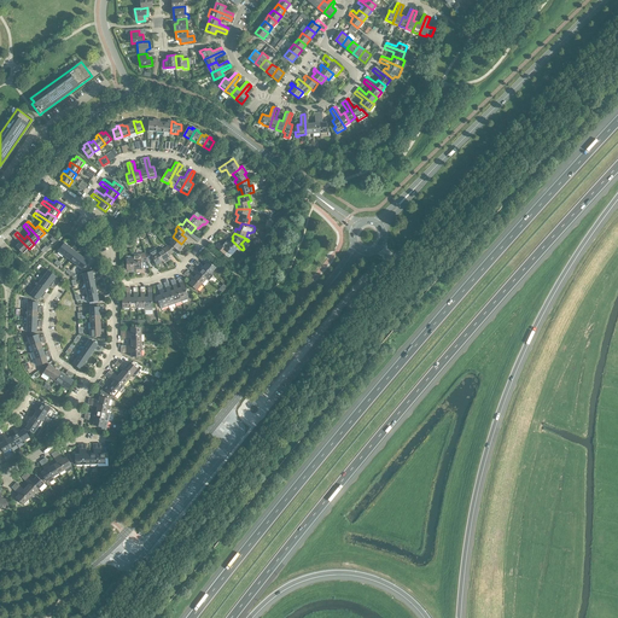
[(29,249),(15,234),(12,237),(19,244),(16,246),(23,254),(29,249)]
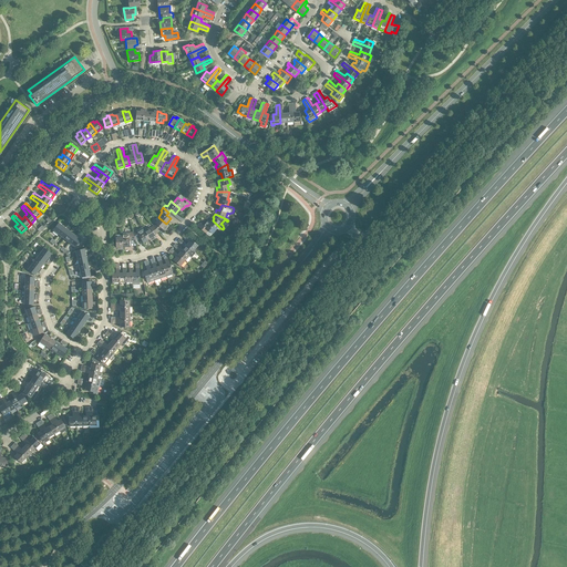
[(160,218),(154,226),(158,233),(162,229),(164,230),(168,226),(166,224),(160,218)]
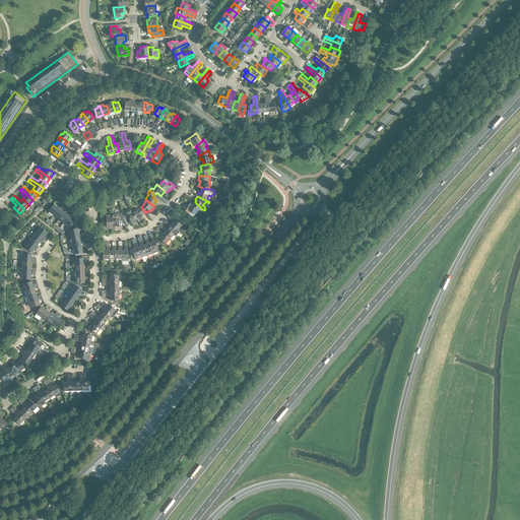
[(184,205),(182,208),(189,214),(191,211),(195,214),(198,209),(200,211),(201,211),(203,211),(204,210),(202,209),(195,202),(193,204),(191,203),(187,208),(184,205)]
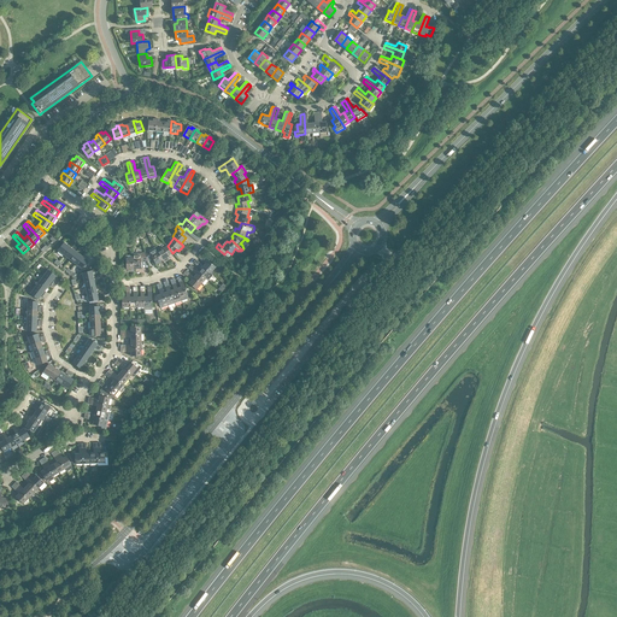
[(70,247),(64,242),(58,251),(64,256),(70,247)]
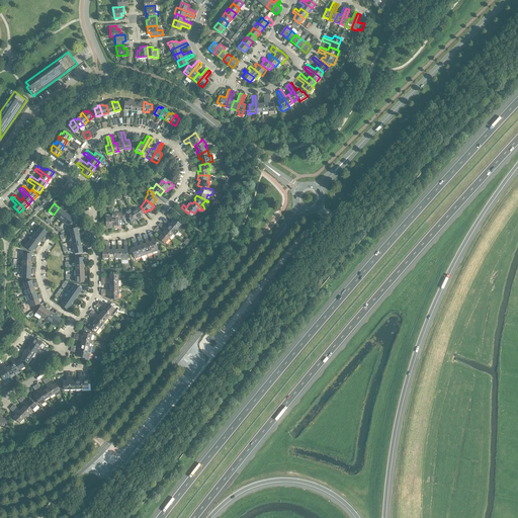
[(141,206),(133,211),(137,219),(138,221),(143,218),(142,214),(145,212),(141,206)]
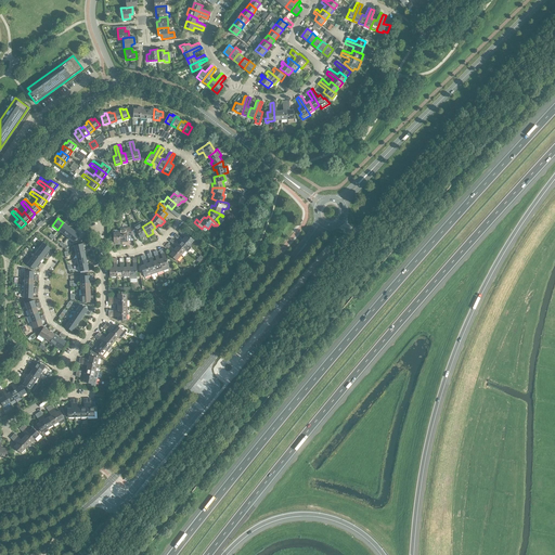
[(68,227),(63,222),(57,230),(63,234),(68,227)]
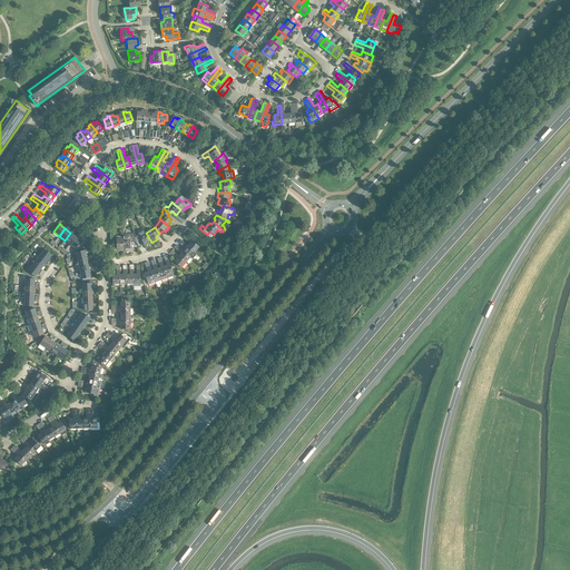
[(143,228),(137,232),(134,234),(136,242),(141,238),(144,244),(150,241),(146,233),(145,233),(143,228)]
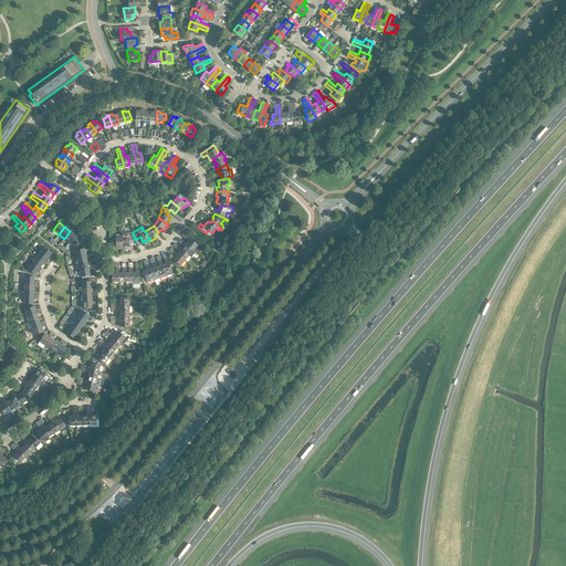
[(70,242),(75,236),(70,231),(64,239),(70,242)]
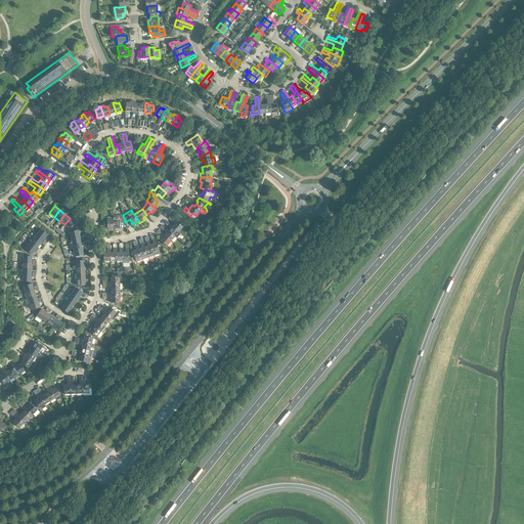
[(114,215),(113,217),(114,220),(114,227),(120,227),(120,222),(125,222),(123,215),(119,215),(114,215)]
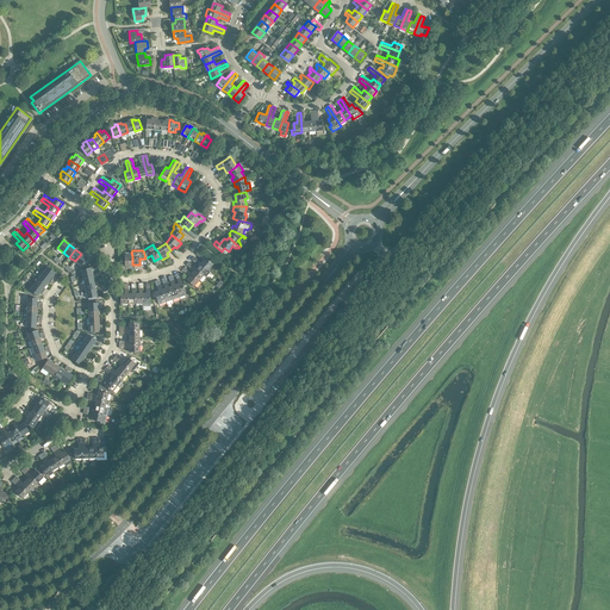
[(204,261),(201,263),(209,271),(213,265),(198,251),(195,254),(204,261)]
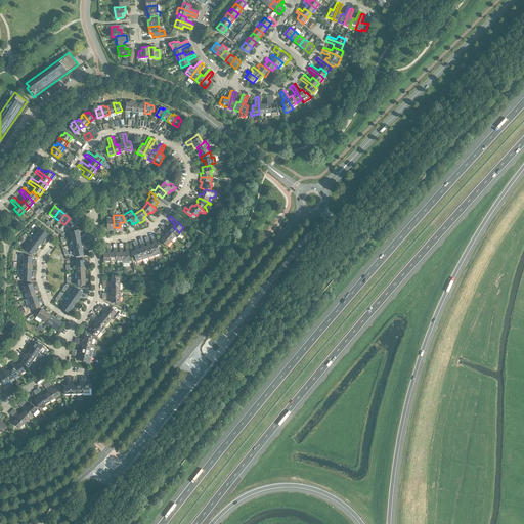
[(107,217),(107,220),(107,225),(104,225),(104,232),(107,232),(107,230),(114,230),(114,227),(114,220),(113,217),(107,217)]
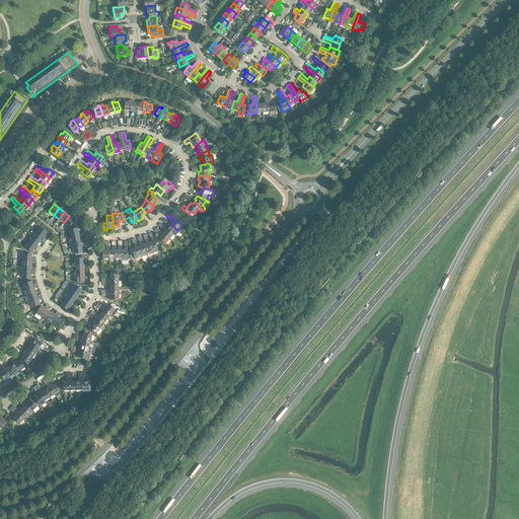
[(74,219),(69,216),(64,222),(69,226),(74,219)]
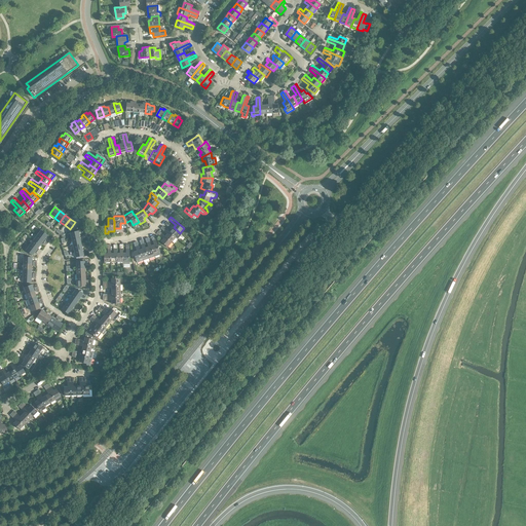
[(174,227),(167,221),(165,224),(172,230),(170,231),(176,237),(178,238),(182,234),(180,233),(174,227)]
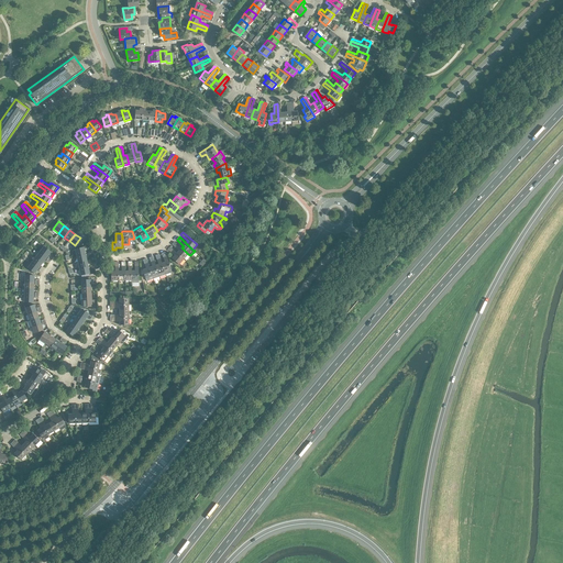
[(175,242),(173,244),(179,251),(177,253),(185,258),(188,254),(181,247),(175,242)]
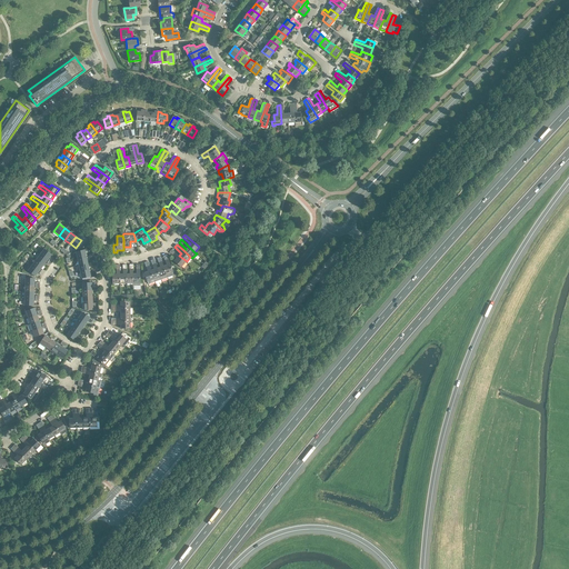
[(51,255),(45,249),(40,255),(48,260),(51,255)]
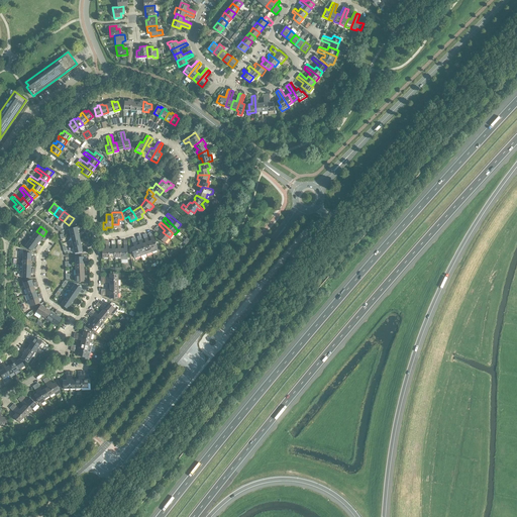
[(157,226),(154,229),(161,234),(159,237),(165,242),(170,237),(163,232),(157,226)]
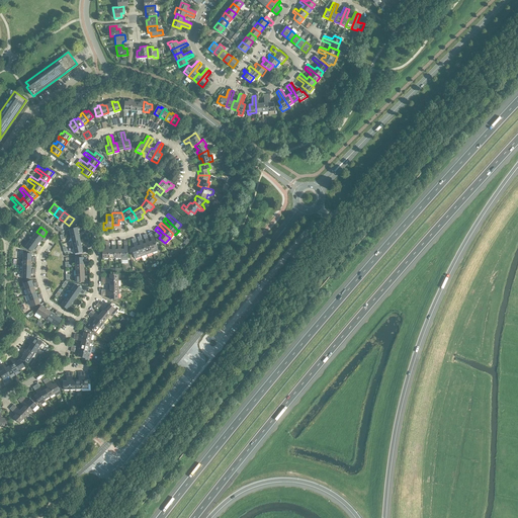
[(39,242),(44,237),(36,232),(32,237),(39,242)]
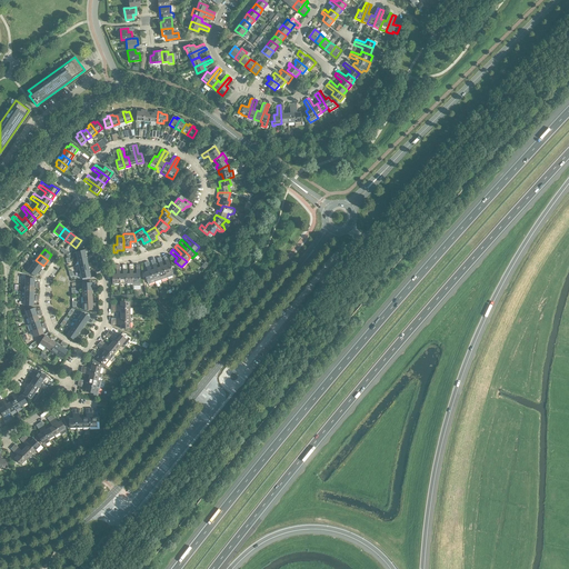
[(167,256),(163,257),(167,265),(165,266),(167,275),(168,278),(172,276),(173,275),(173,273),(173,272),(171,267),(167,256)]
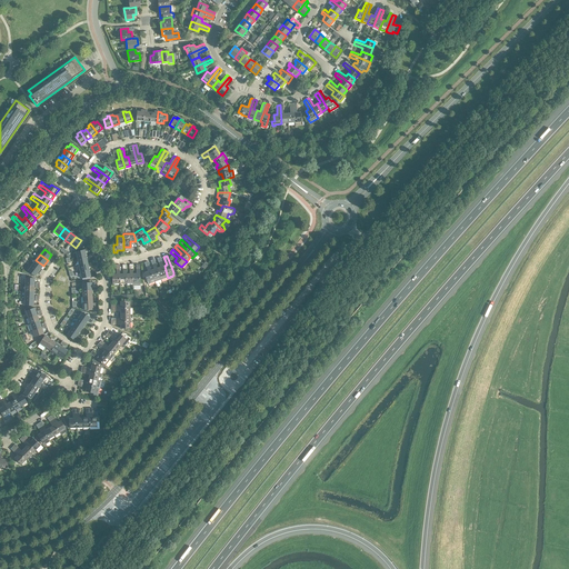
[(161,257),(158,258),(160,267),(158,268),(161,277),(161,280),(168,278),(167,275),(165,266),(161,257)]
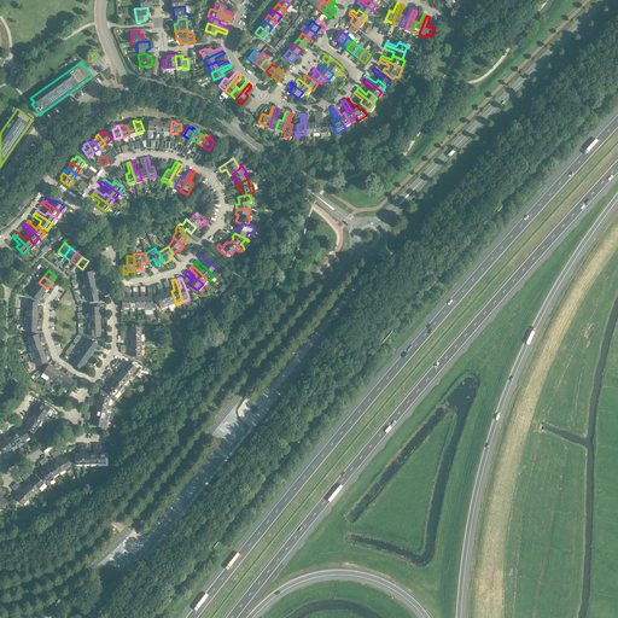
[(172,291),(168,281),(164,284),(168,292),(164,293),(168,303),(169,307),(175,304),(175,301),(172,291)]
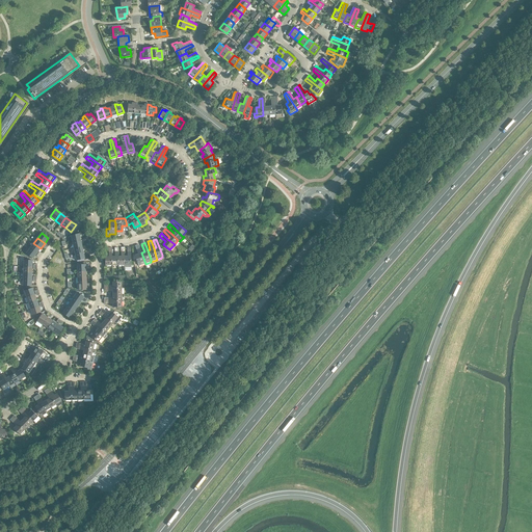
[(41,248),(33,243),(30,248),(36,254),(41,248)]
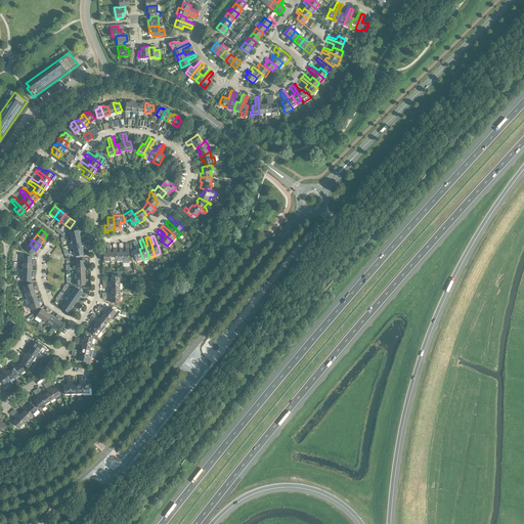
[(136,250),(133,251),(137,262),(143,260),(142,257),(139,249),(136,241),(133,242),(136,250)]
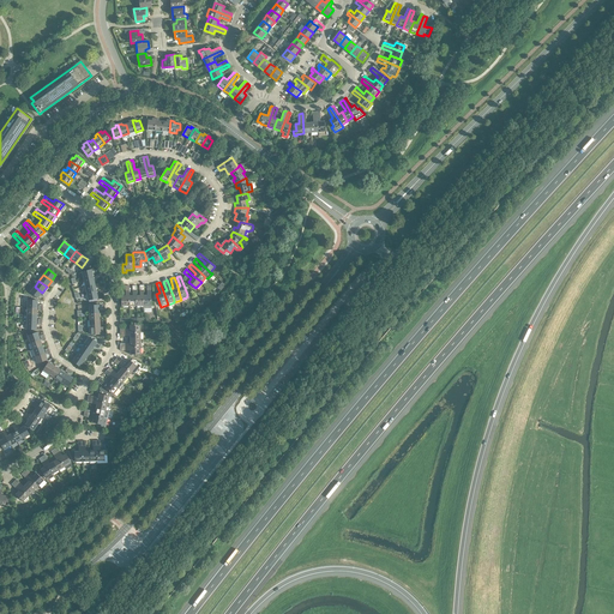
[(37,299),(42,293),(35,287),(30,293),(37,299)]
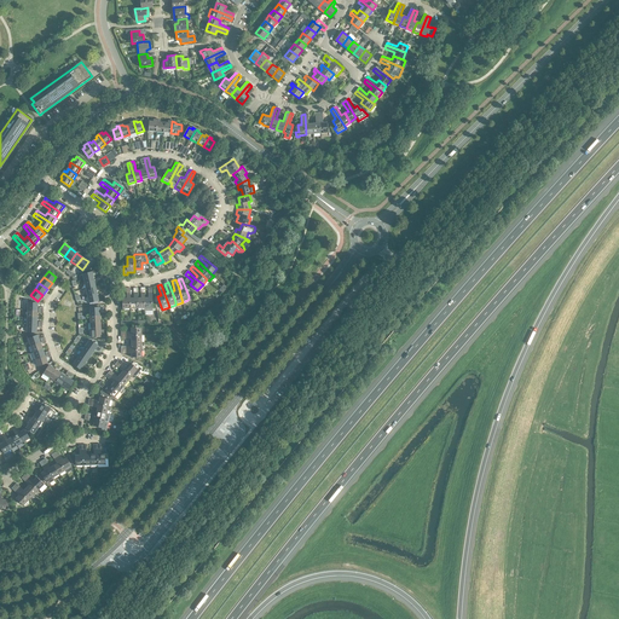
[(28,339),(30,346),(40,342),(38,335),(28,339)]
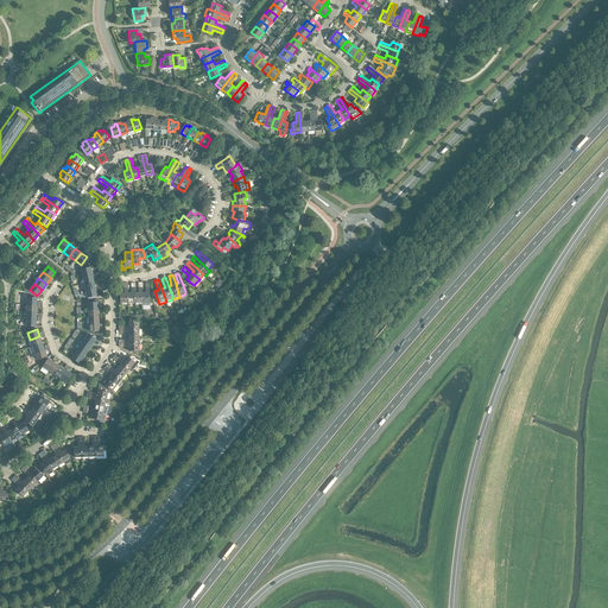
[(86,333),(82,339),(84,340),(83,340),(92,346),(96,340),(88,334),(88,335),(86,333)]
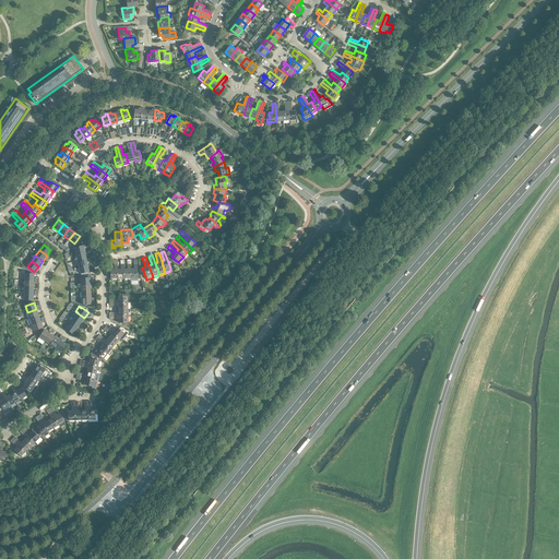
[(27,312),(30,319),(38,316),(36,309),(27,312)]
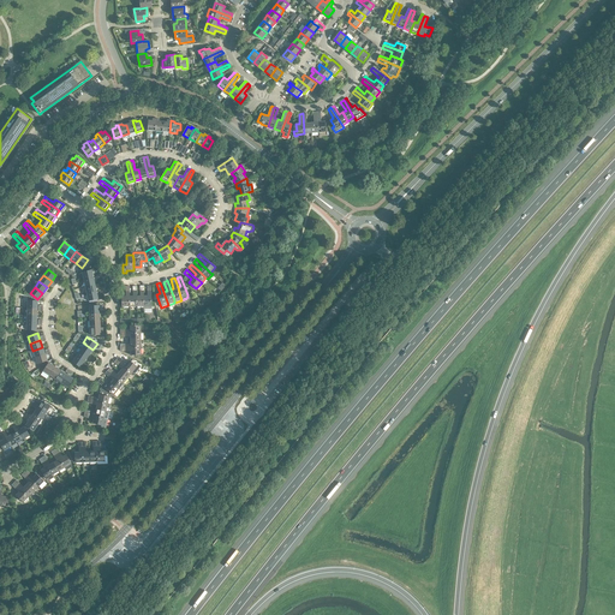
[(84,344),(81,350),(89,356),(93,350),(84,344)]
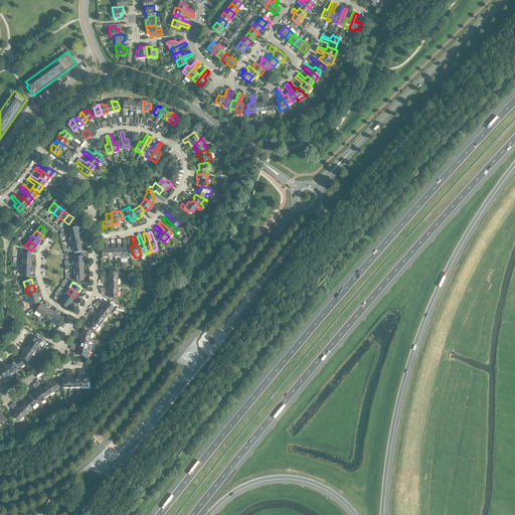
[(35,291),(27,294),(29,299),(37,296),(35,291)]
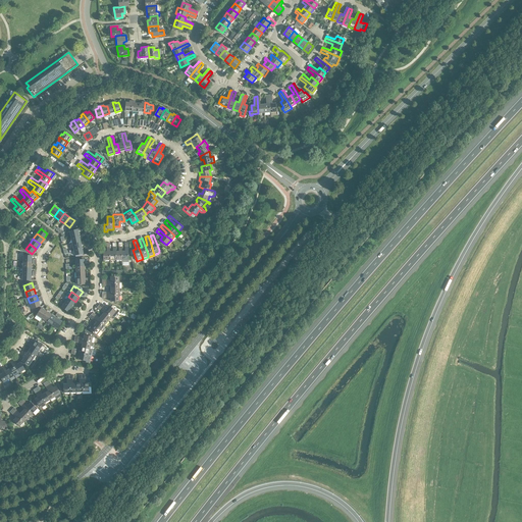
[(75,302),(68,297),(65,302),(71,307),(75,302)]
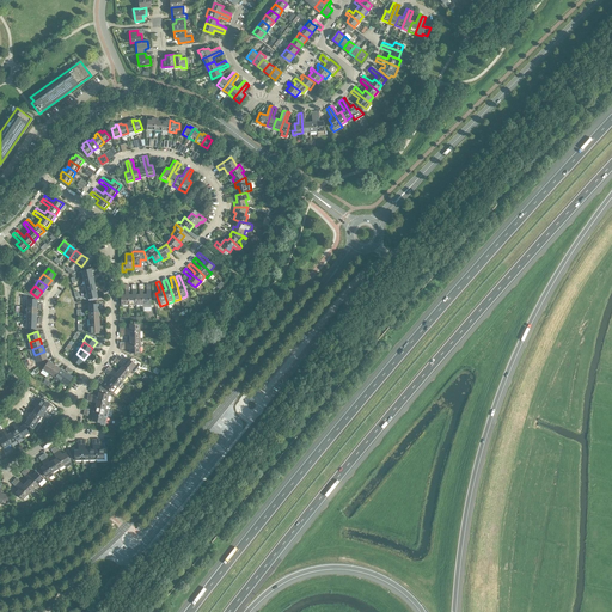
[(47,359),(44,352),(35,355),(37,362),(38,362),(41,366),(48,360),(47,359)]
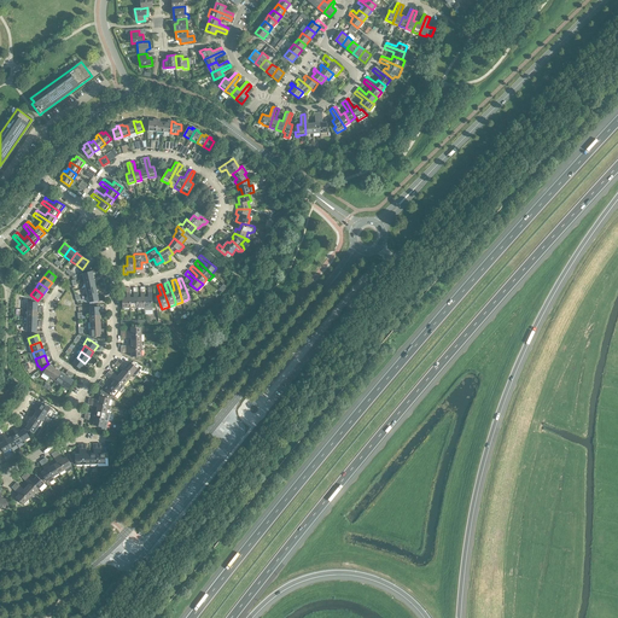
[(81,369),(85,363),(77,357),(74,362),(73,363),(81,369)]
